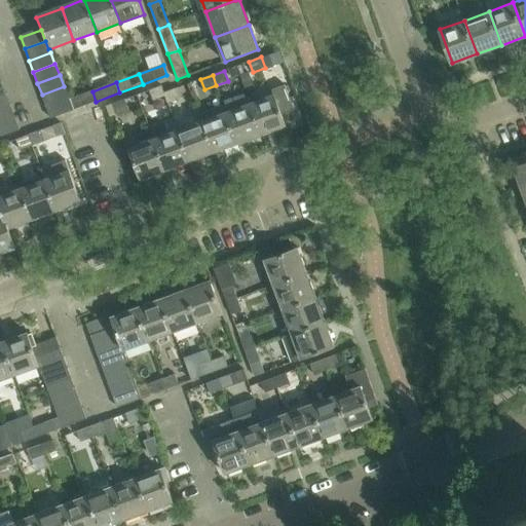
[(150,90),(153,101),(165,97),(164,92),(162,85),(150,90)]
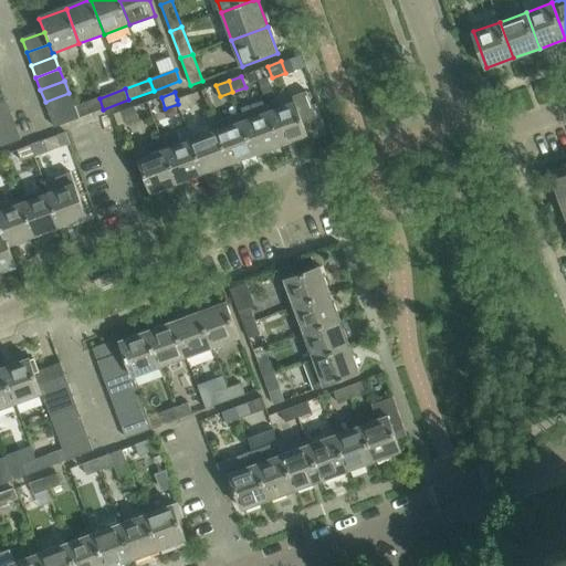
[(69,93),(45,102),(50,115),(73,106),(69,93)]
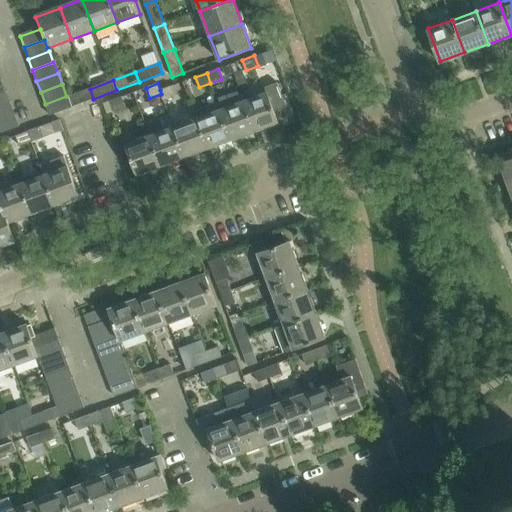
[(267,93),(244,102),(255,131),(279,123),(275,112),(286,108),(277,84),(265,88),(267,93)]
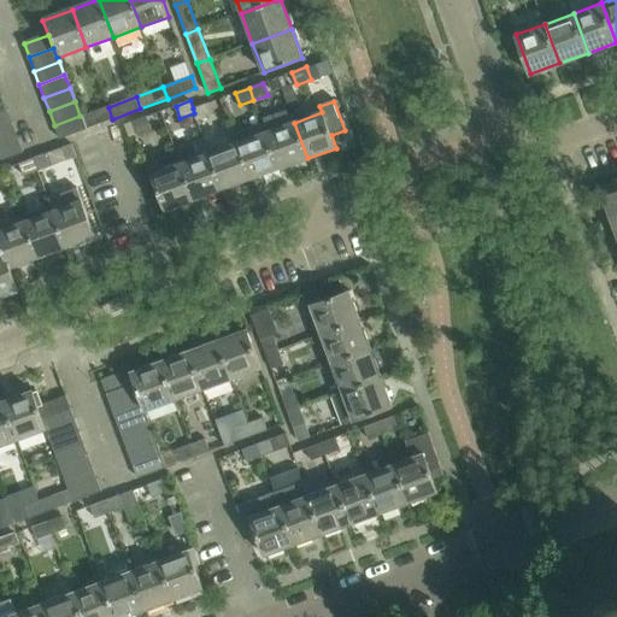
[(212,116),(207,104),(193,109),(194,113),(198,121),(212,116)]
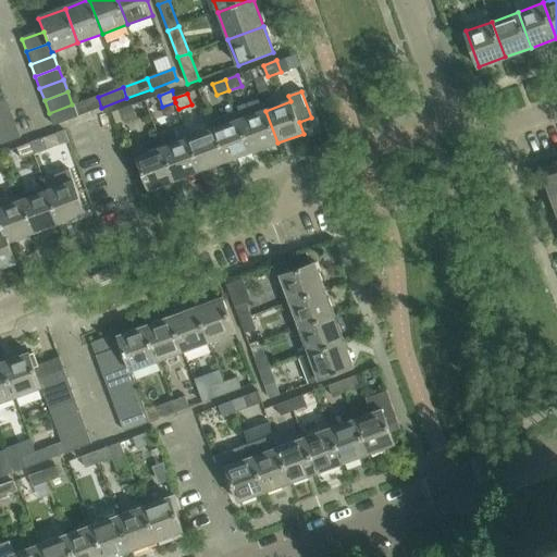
[(76,116),(101,108),(98,97),(73,106),(76,116)]
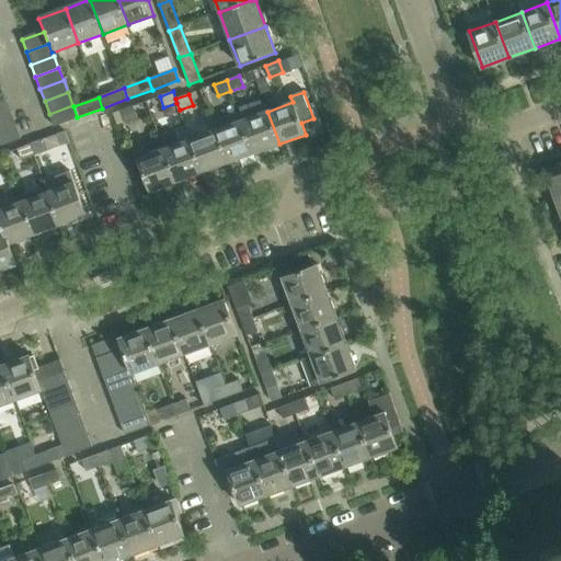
[(8,101),(0,103),(0,117),(12,113),(8,101)]
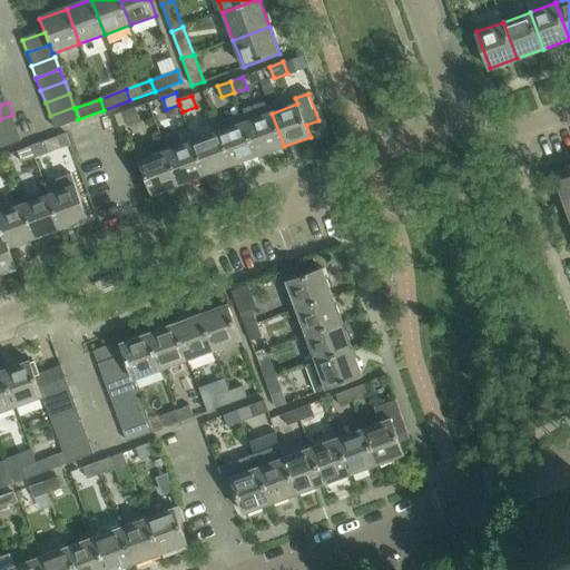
[(284,146),(272,114),(268,106),(243,115),(258,156),(284,146)]
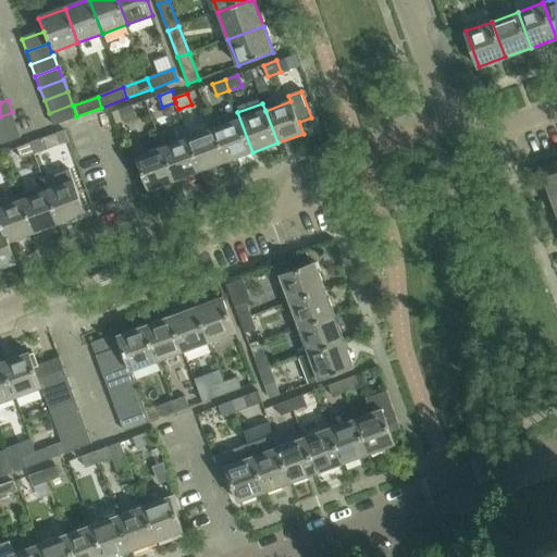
[(72,104),(49,113),(54,126),(77,118),(76,116),(73,106),(72,104)]
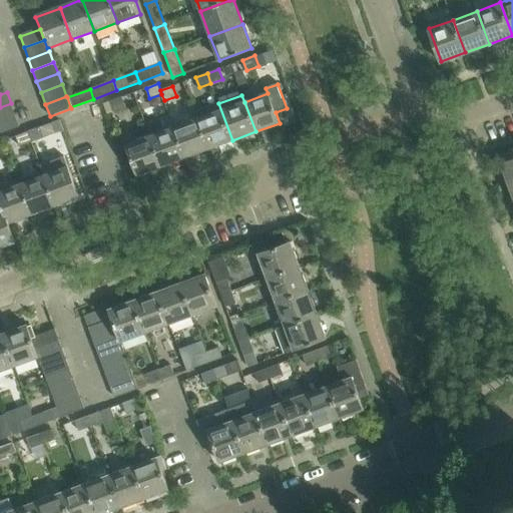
[(126,107),(122,97),(110,101),(114,111),(126,107)]
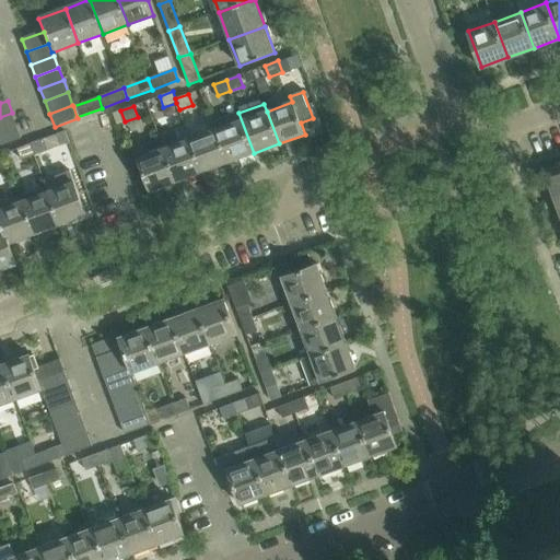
[(12,113),(0,117),(0,131),(16,126),(12,113)]
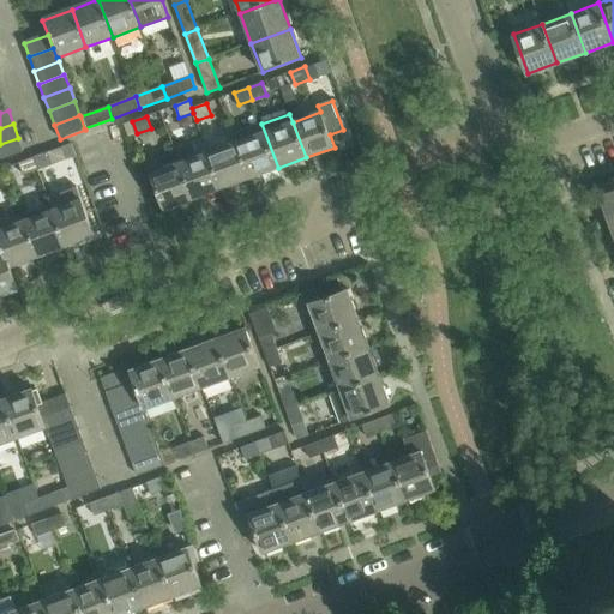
[(236,143),(251,179),(278,168),(262,124),(234,134),(236,143)]
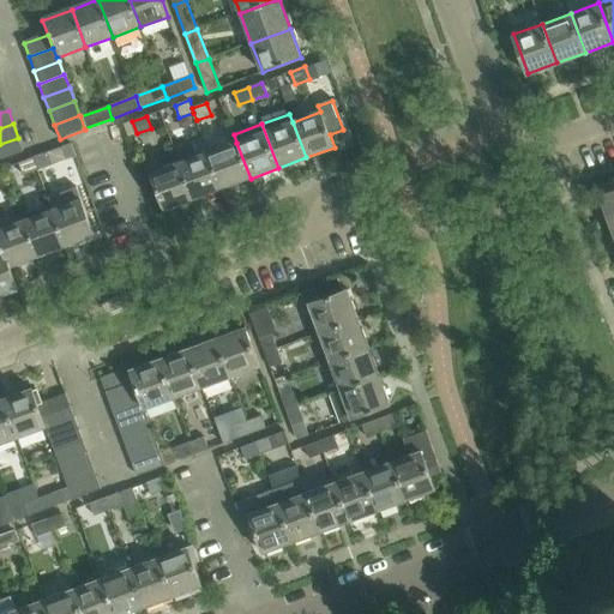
[(0,160),(23,152),(23,150),(18,138),(0,144),(0,160)]
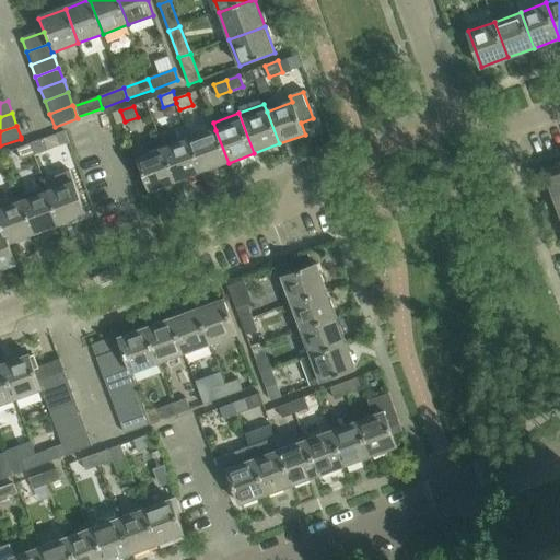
[(202,172),(229,163),(216,130),(190,139),(202,172)]
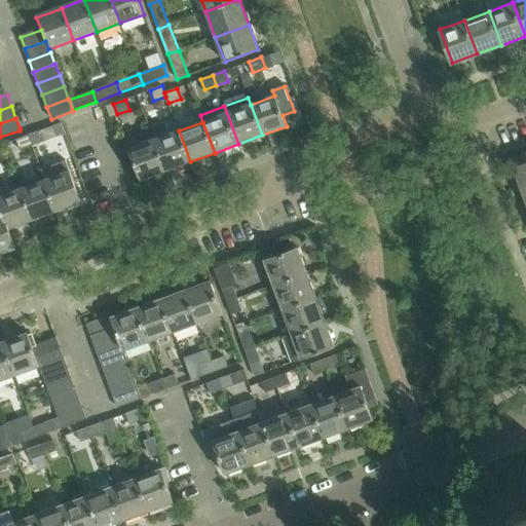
[(41,130),(45,141),(58,137),(53,126),(41,130)]
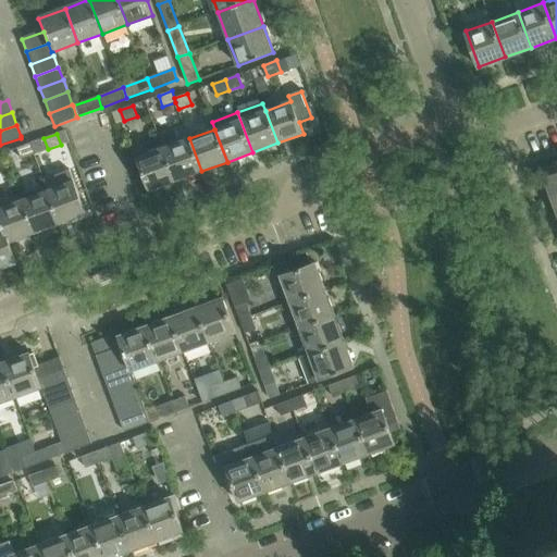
[(201,171),(189,138),(164,148),(176,181),(201,171)]
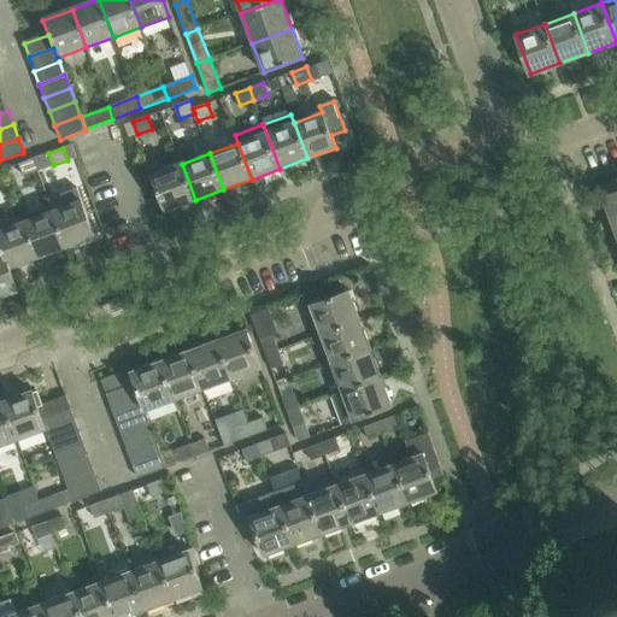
[(24,176),(39,171),(34,159),(19,164),(24,176)]
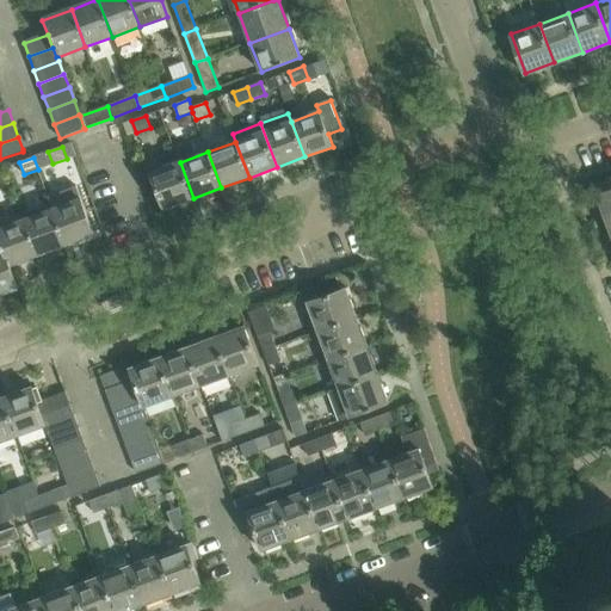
[(193,198),(180,162),(152,173),(165,209),(193,198)]
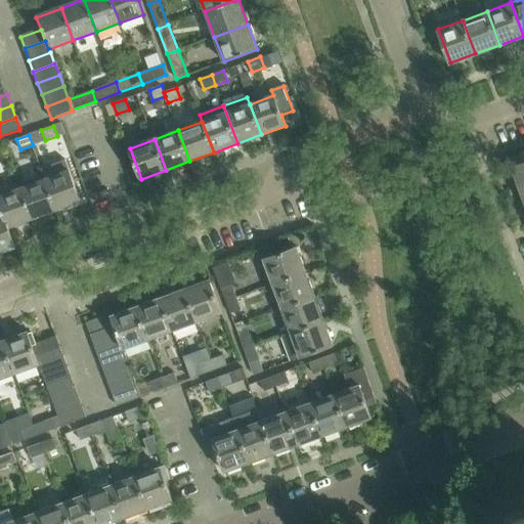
[(521,191),(523,190),(523,151),(515,156),(518,165),(512,167),(519,184),(517,189),(521,191)]
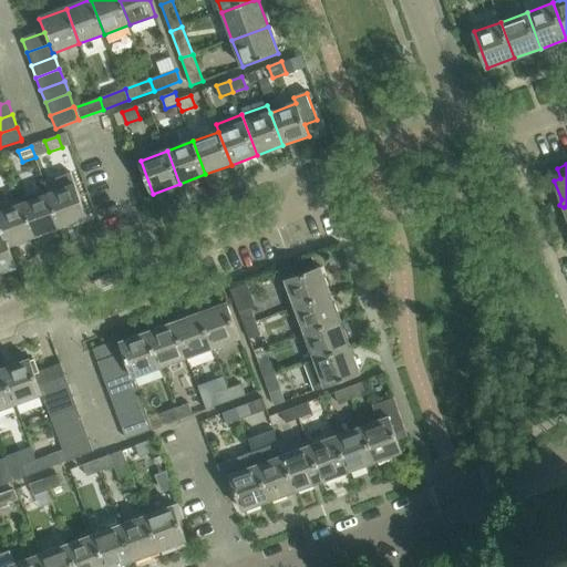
[(49,194),(62,227),(88,217),(75,184),(49,194)]
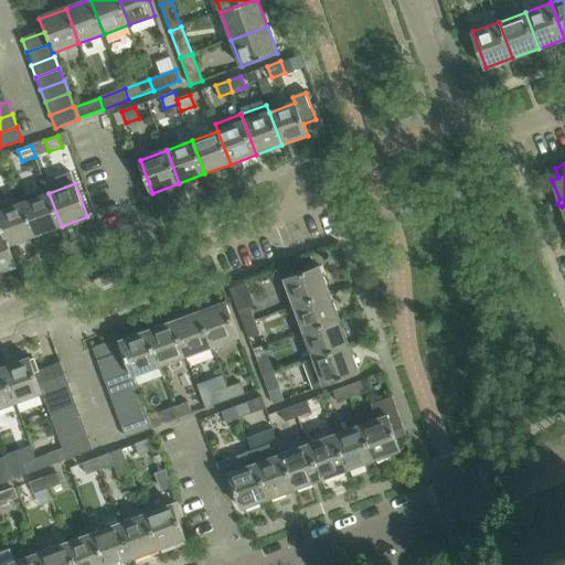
[(23,203),(35,236),(62,226),(49,193),(23,203)]
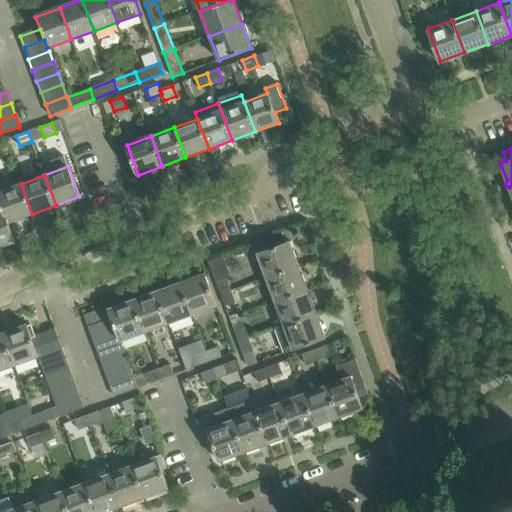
[(0,199),(4,210),(8,223),(32,214),(21,184),(0,191),(0,199)]
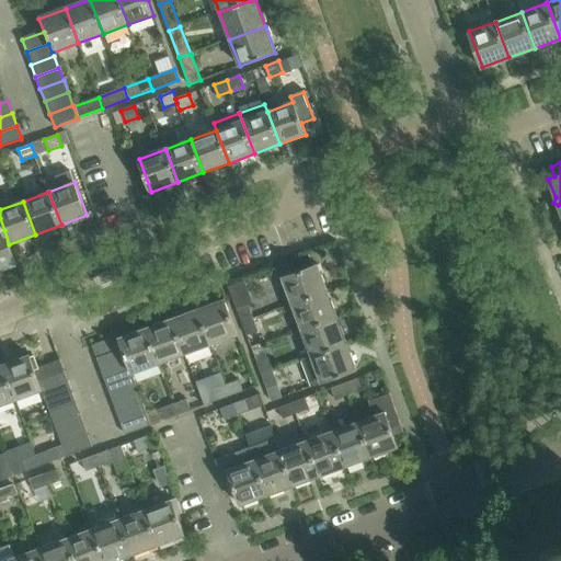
[(0,268),(16,263),(9,244),(4,230),(0,231),(0,268)]
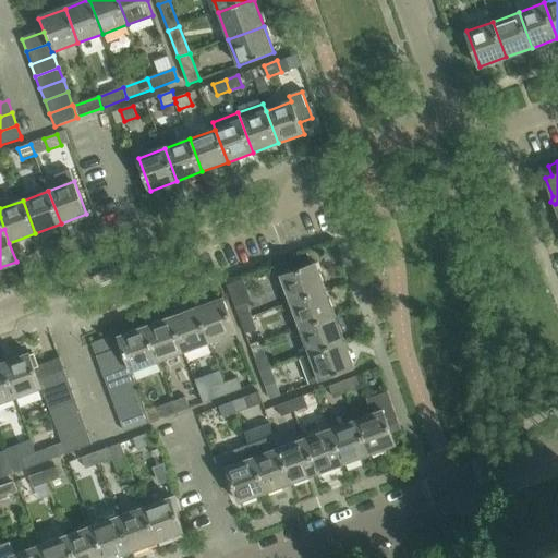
[(281,276),(291,303),(327,289),(317,263),(281,276)]
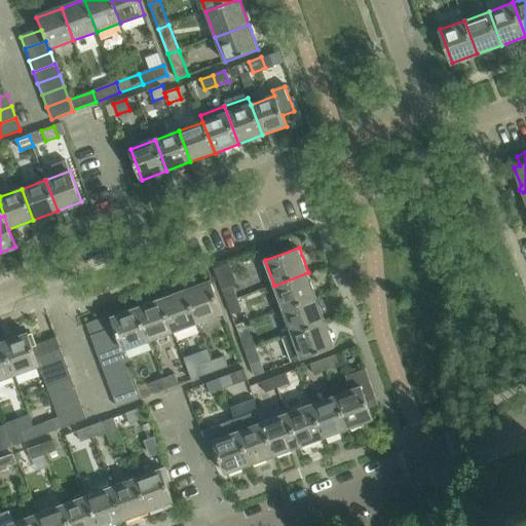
[(316,297),(308,272),(274,286),(283,309),(316,297)]
